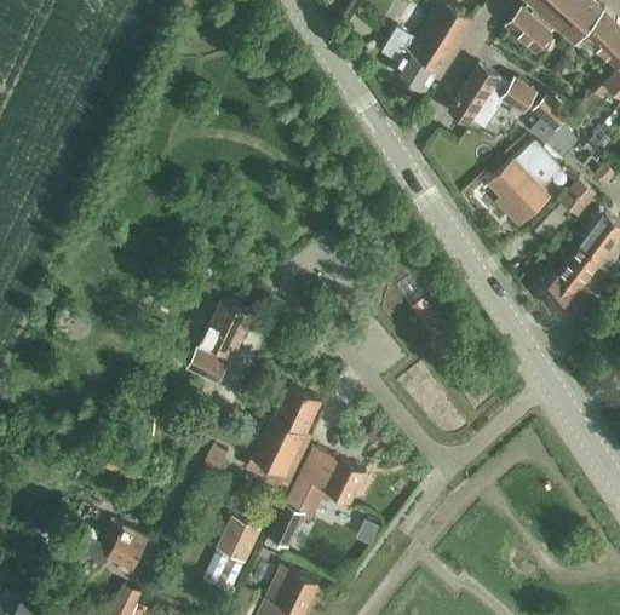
[(392,72),(425,91),(471,17),(443,0),(438,0),(415,39),(396,27),(382,51),(399,62),(392,72)]
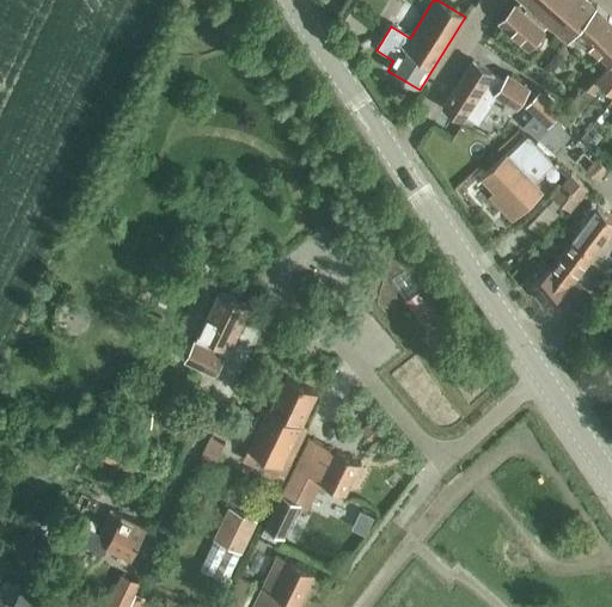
[(587,43),(610,20),(600,10),(598,8),(597,8),(587,0),(521,0),(561,36),(569,44),(579,36),(587,43)]
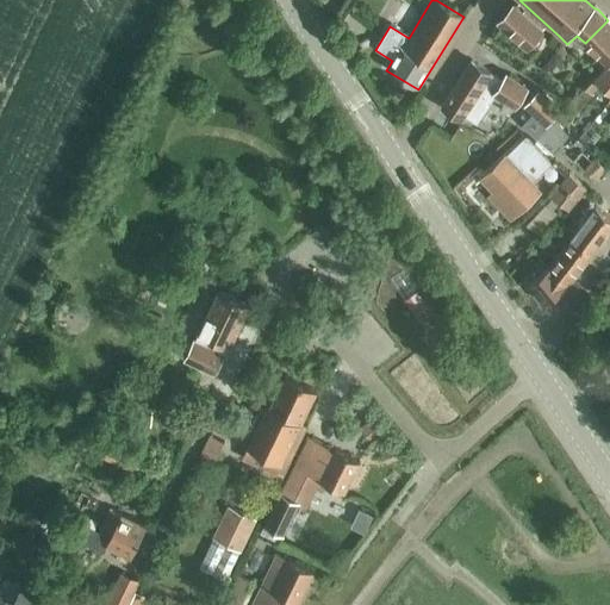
[(498,24),(526,50),(542,32),(514,7),(498,24)]
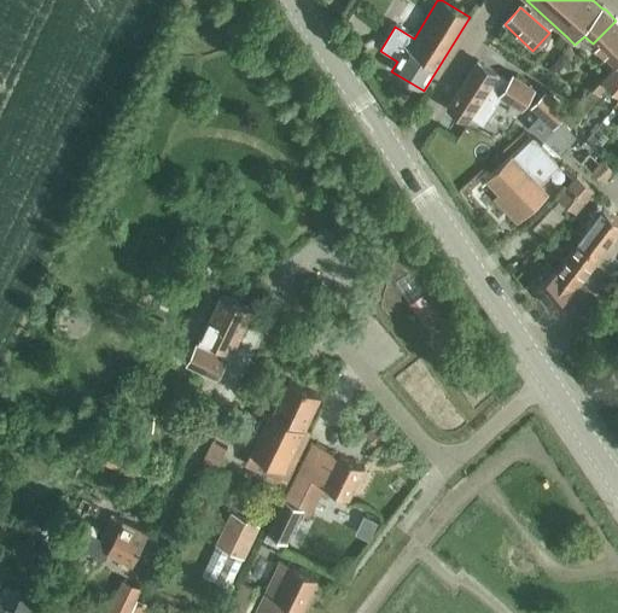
[(617,66),(617,64),(617,22),(616,21),(593,44),(594,45),(608,58),(601,65),(610,73),(616,65),(617,66)]
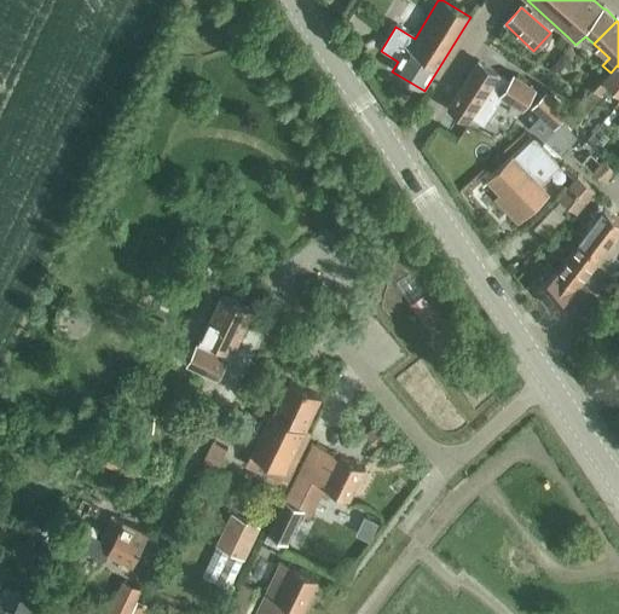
[(479,64),(450,109),(469,122),(472,119),(484,127),(502,99),(501,98),(510,84),(479,64)]
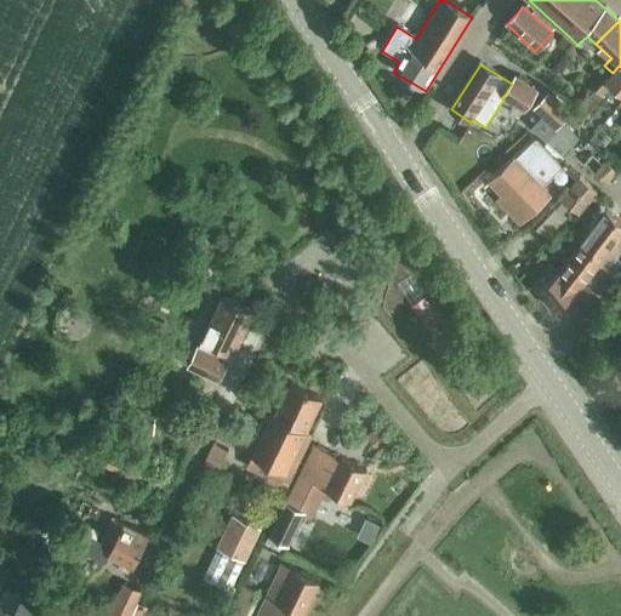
[(620,93),(620,64),(620,67),(619,66),(613,73),(594,92),(546,146),(562,160),(580,140),(573,132),(600,98),(611,86),(620,93)]
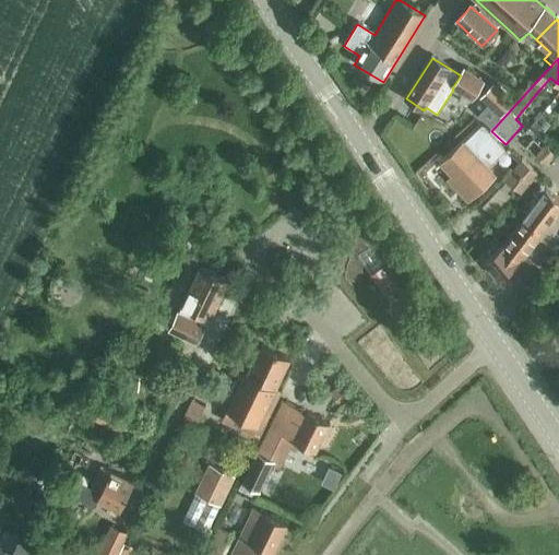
[(461,75),(452,89),(453,90),(472,103),(484,84),(483,82),(464,70),(461,75)]
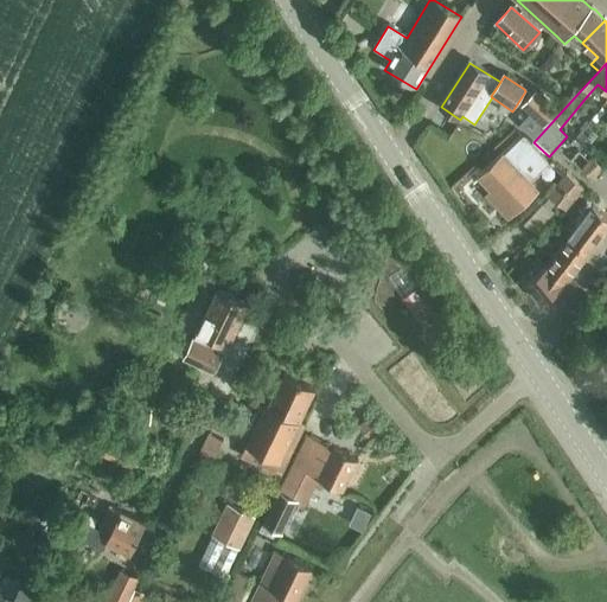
[(522,109),(544,128),(558,114),(536,94),(522,109)]
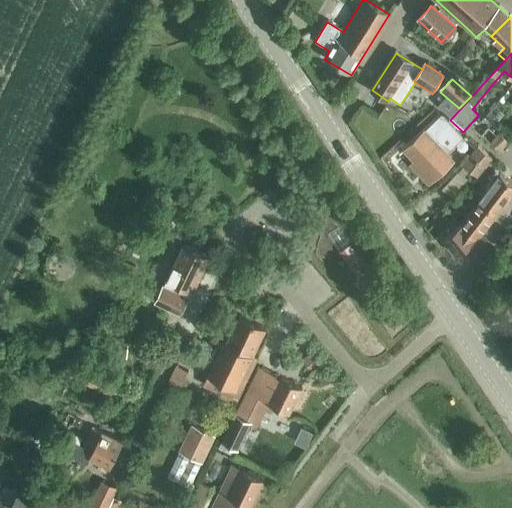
[(480,126),(506,141),(511,131),(487,116),(480,126)]
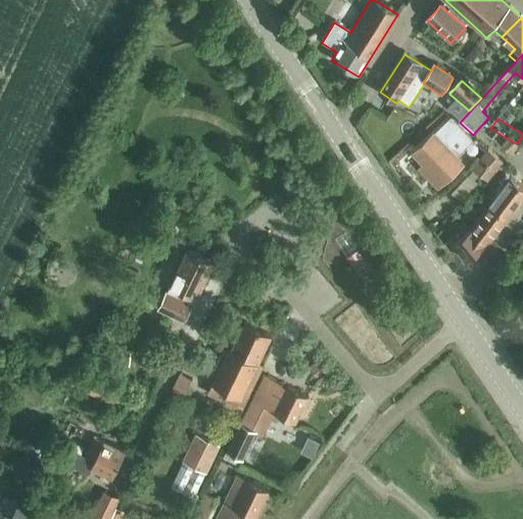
[(450,120),(414,153),(442,184),(461,167),(454,158),(472,142),(450,120)]
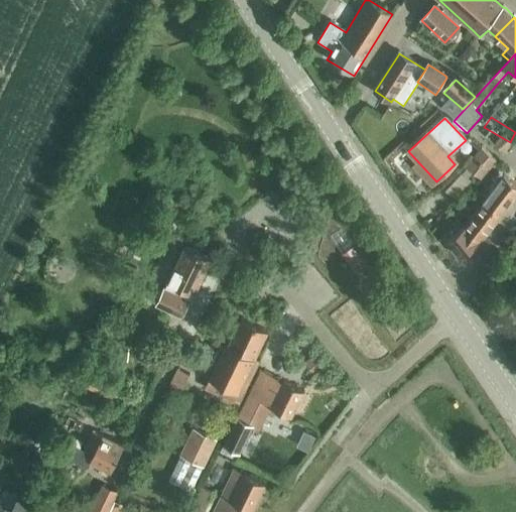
[(481,164),(488,155),(481,149),(473,158),(481,164)]
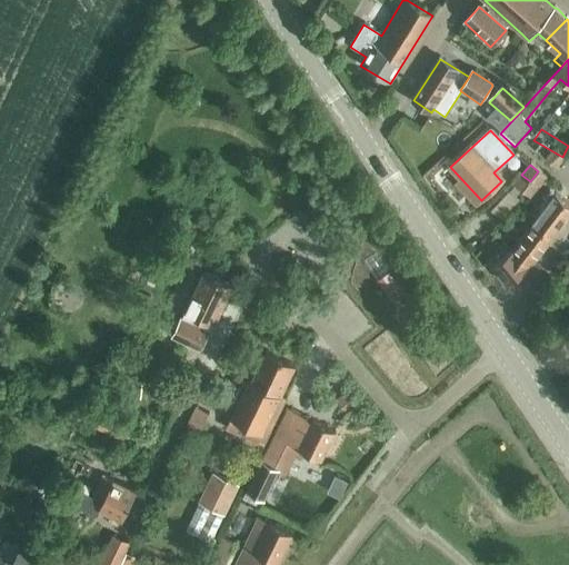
[(530,181),(538,188),(546,178),(538,171),(530,181)]
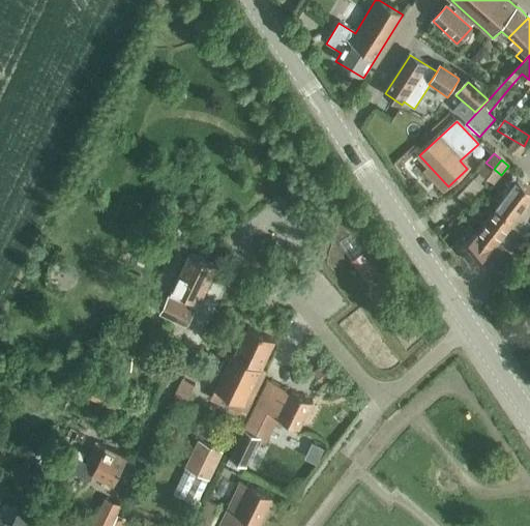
[(481,184),(487,178),(494,169),(486,163),(478,172),(479,173),(457,198),(466,206),(484,187),(481,184)]
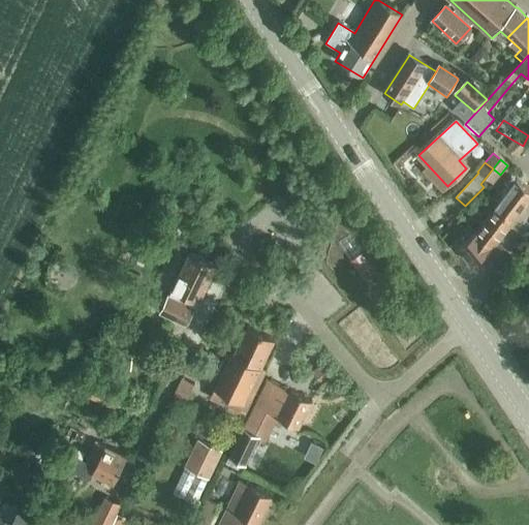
[(493,184),(500,175),(493,168),(486,178),(493,184)]
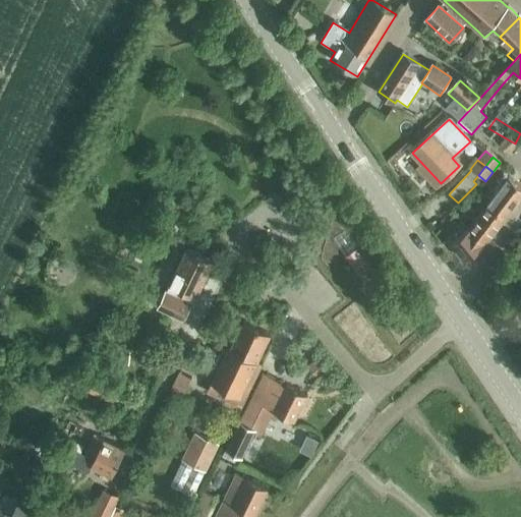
[(488,204),(506,217),(520,196),(520,186),(508,177),(488,204)]
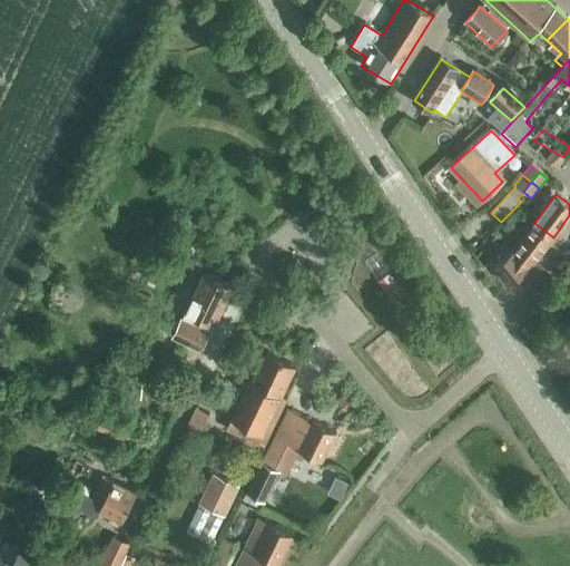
[(531,266),(553,237),(534,223),(512,252),(531,266)]
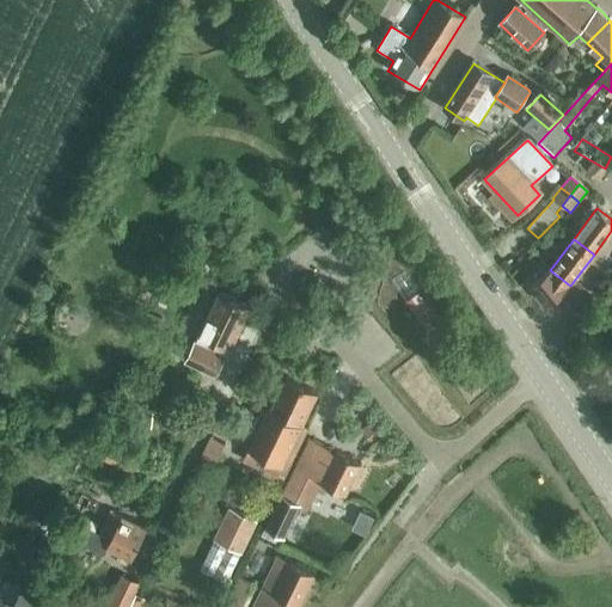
[(544,306),(570,286),(550,270),(528,287),(544,306)]
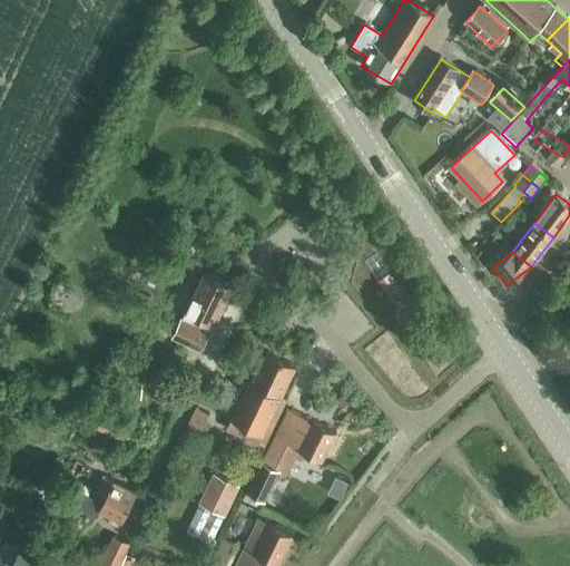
[(182,321),(173,338),(199,351),(200,349),(199,348),(204,338),(206,339),(208,333),(207,333),(210,327),(214,328),(222,311),(233,288),(204,273),(193,296),(185,314),(186,314),(183,321),(182,321)]
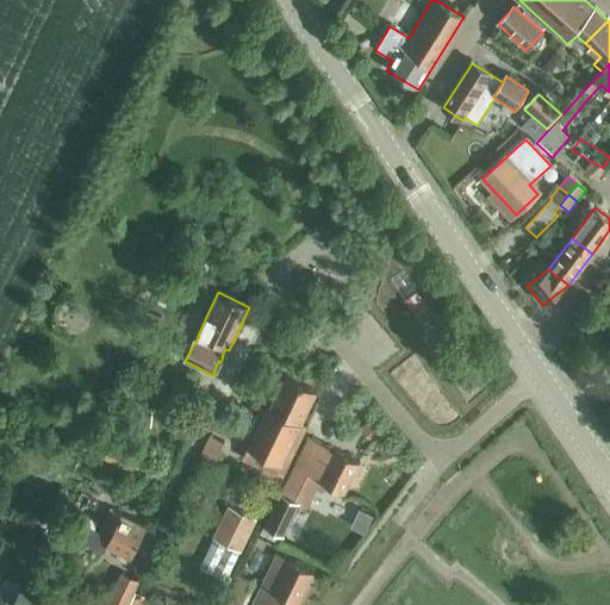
[(307,429),(300,426),(316,393),(285,379),(271,410),(267,407),(241,460),(282,480),(307,429)]
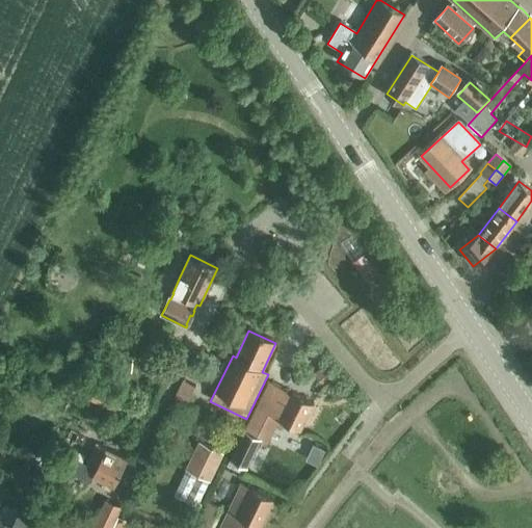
[(153,375),(164,380),(177,357),(153,344),(147,357),(159,363),(153,375)]
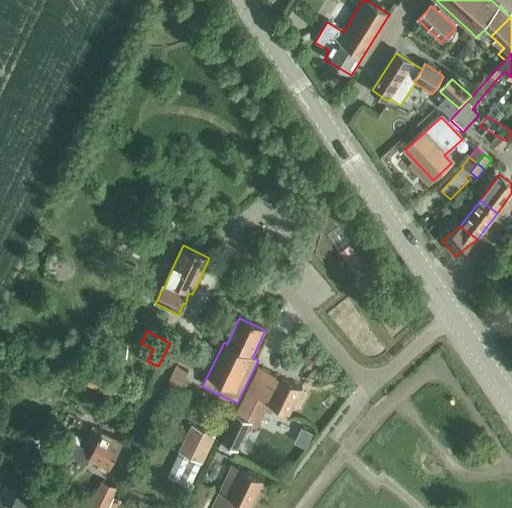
[(169,380),(178,384),(184,371),(175,367),(169,380)]
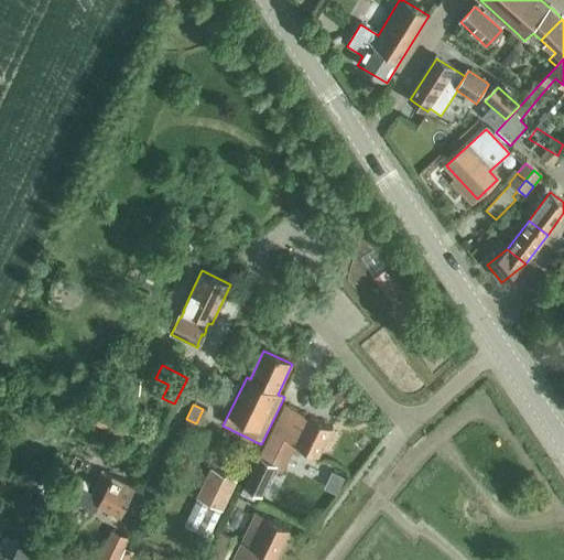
[(259,459),(245,488),(261,497),(275,467),(288,442),(302,450),(317,458),(332,428),(301,412),(285,405),(259,459)]
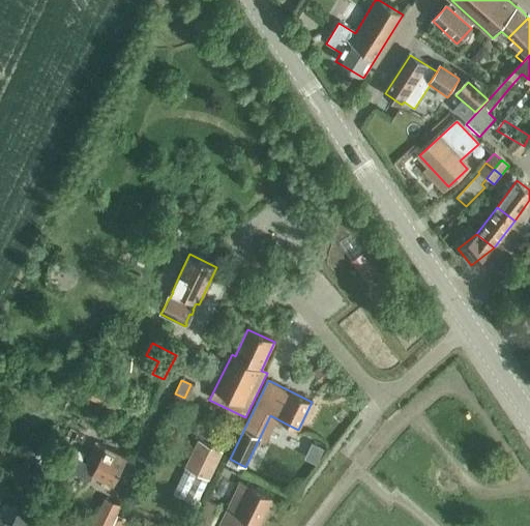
[(199,442),(186,469),(209,480),(223,454),(199,442)]
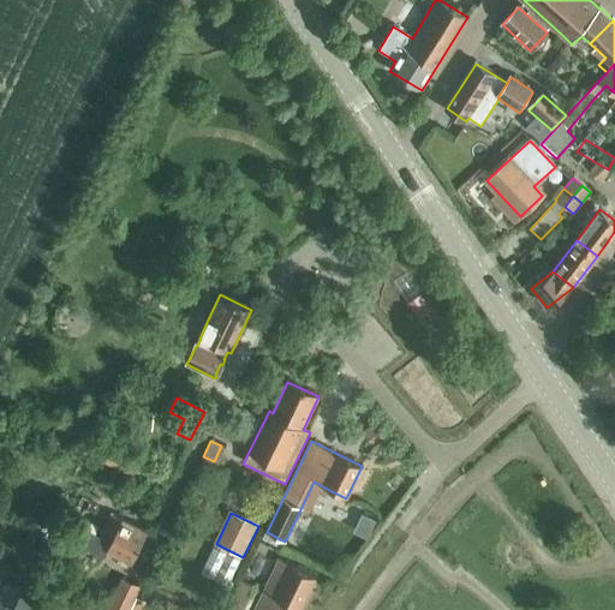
[(108,552),(132,563),(147,532),(111,515),(97,542),(65,527),(55,548),(69,554),(73,545),(105,561),(108,552)]
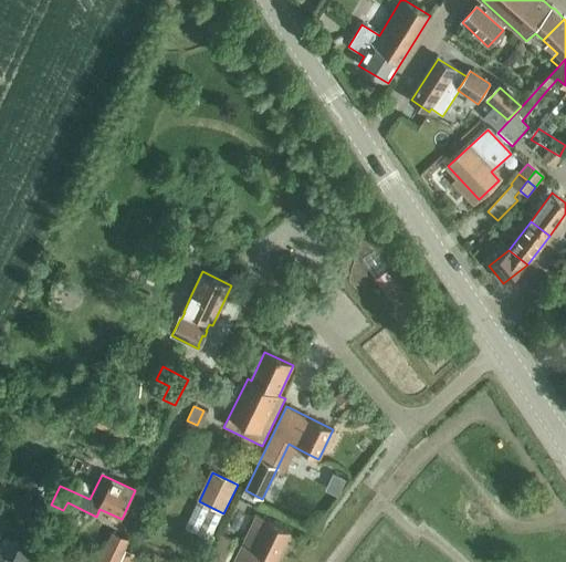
[(243,547),(236,561),(278,561),(290,533),(258,517),(243,547)]
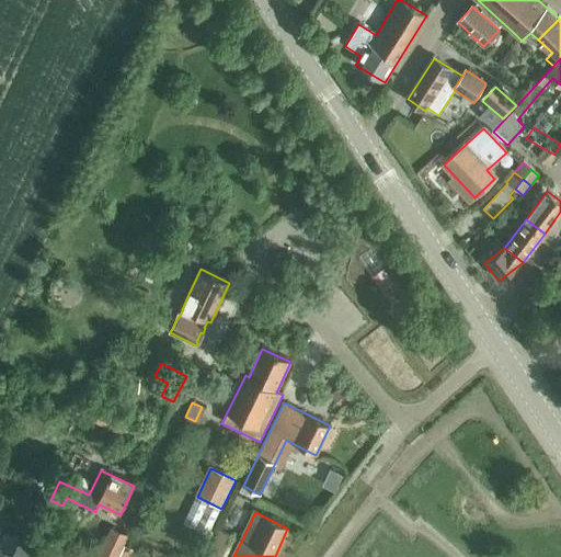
[(118,556),(127,538),(111,531),(99,556),(118,556)]
